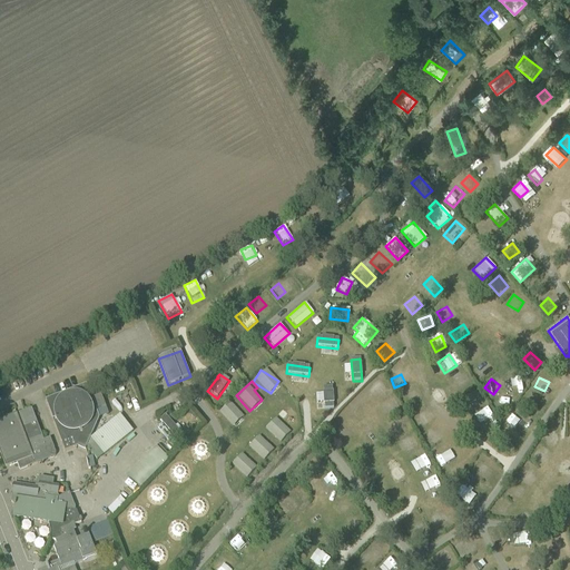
[(376,399),(391,390),(384,381),(371,389),(376,399)]
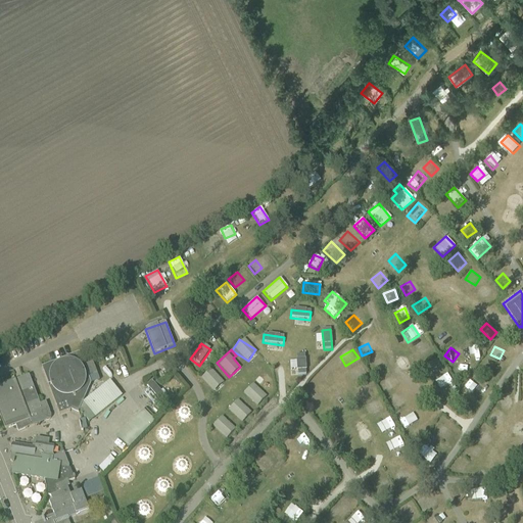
[(79,412),(82,406),(91,384),(86,370),(80,353),(41,369),(59,416),(70,411),(70,410),(79,413),(79,412)]
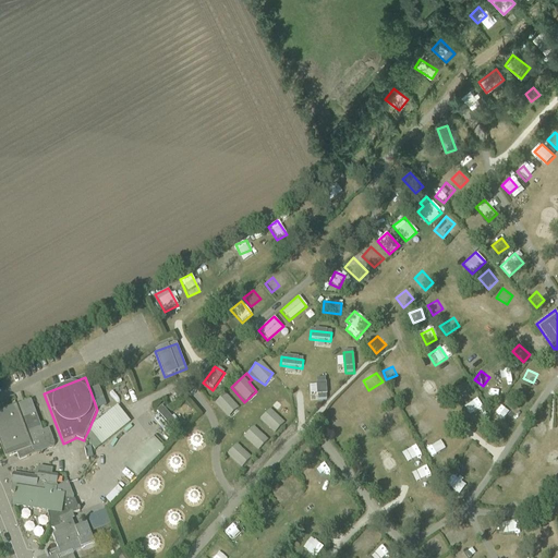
[(325,378),(316,379),(317,401),(326,400),(325,378)]
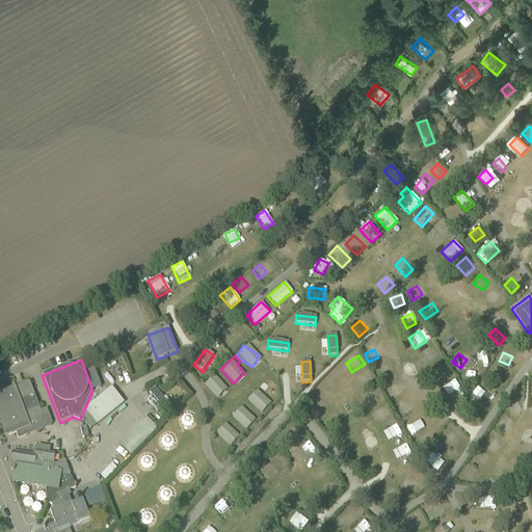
[(469,362),(459,376),(473,386),(482,371),(469,362)]
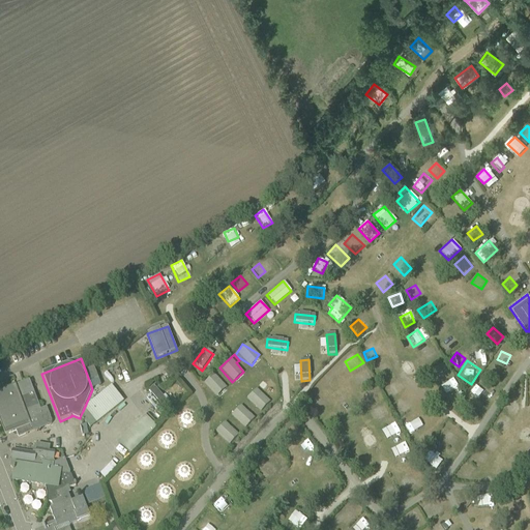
[(374,369),(377,377),(387,374),(384,365),(374,369)]
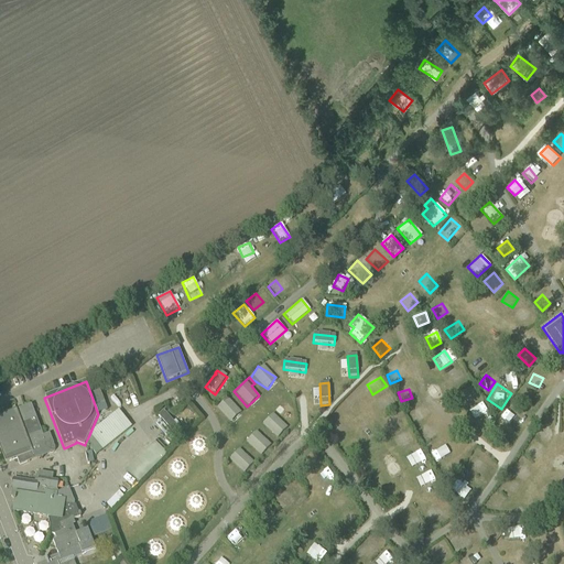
[(468,389),(459,393),(465,404),(474,399),(468,389)]
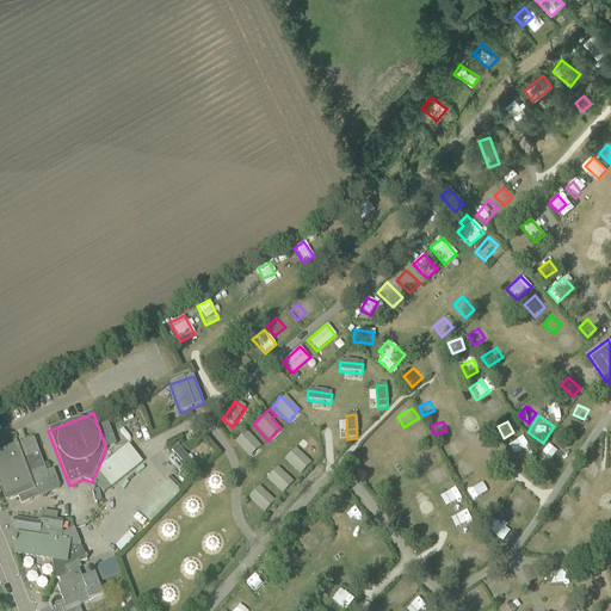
[(568,437),(575,430),(567,423),(561,429),(568,437)]
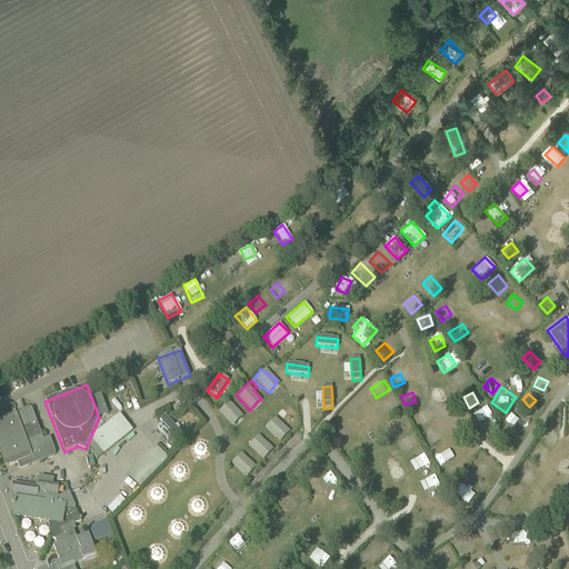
[(381,411),(396,406),(392,397),(378,402),(381,411)]
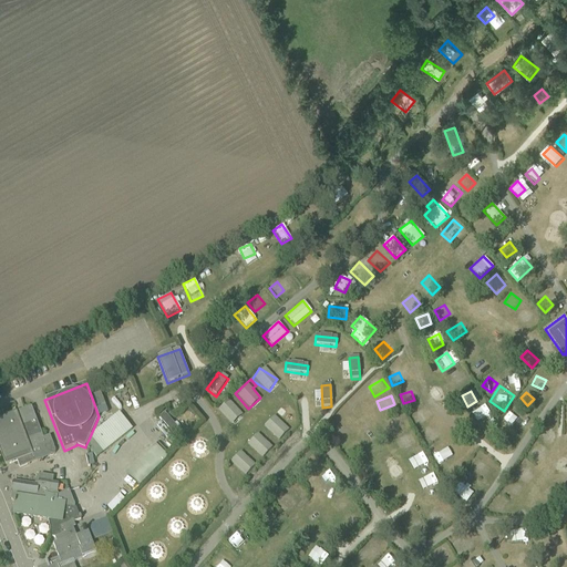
[(216,410),(230,424),(241,414),(227,400),(216,410)]
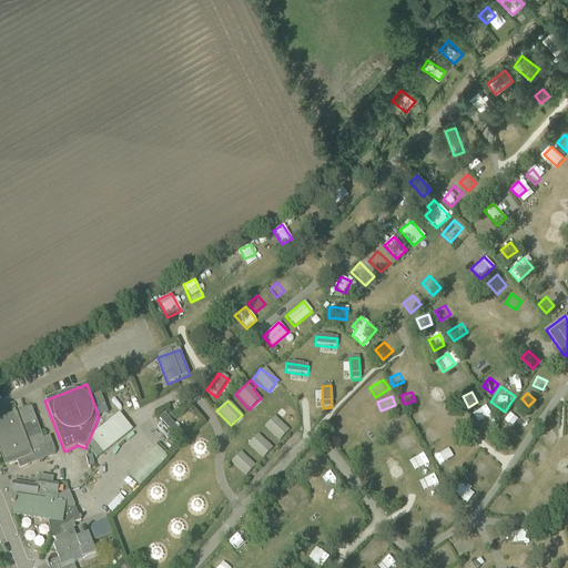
[(416,427),(432,418),(425,407),(409,416),(416,427)]
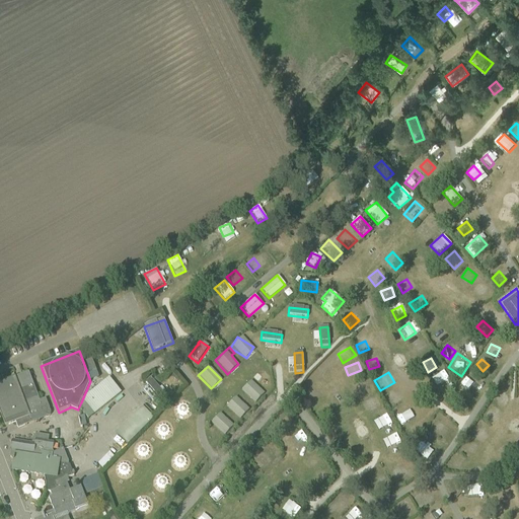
[(0,383),(0,414),(5,427),(15,423),(17,429),(49,418),(50,417),(51,416),(51,415),(51,413),(50,412),(46,399),(40,401),(28,373),(0,383)]
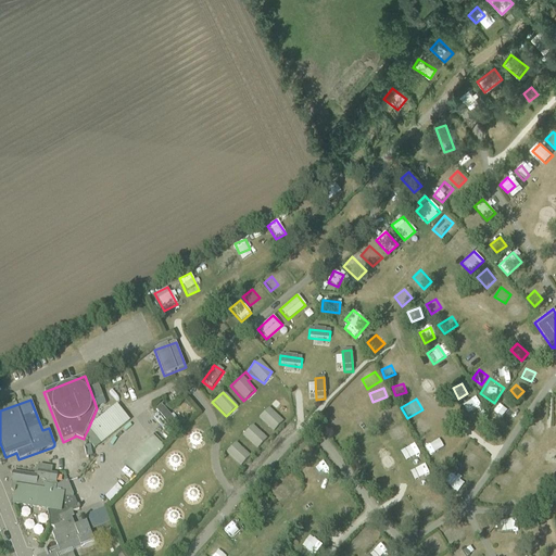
[(463,407),(470,415),(478,407),(470,400),(463,407)]
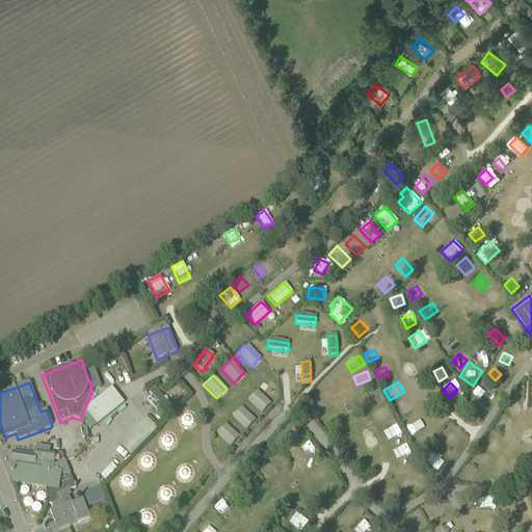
[(149,393),(167,414),(173,409),(154,388),(149,393)]
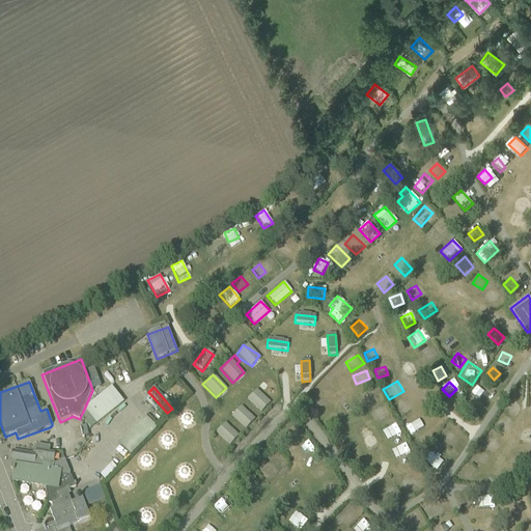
[(471,395),(479,399),(483,391),(475,387),(471,395)]
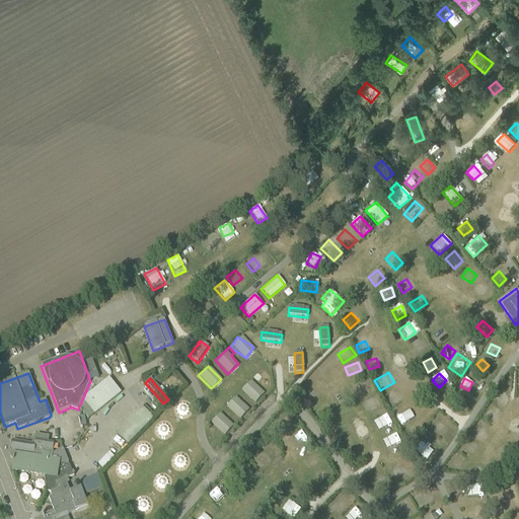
[(356,393),(369,387),(366,379),(353,385),(356,393)]
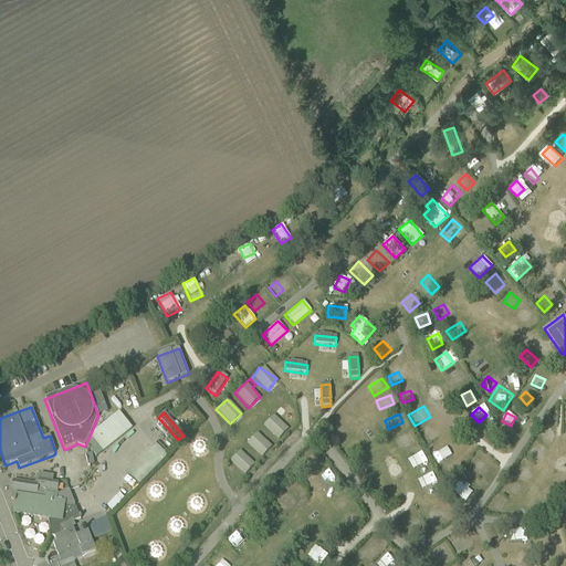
[(261,426),(276,440),(286,429),(271,415),(261,426)]
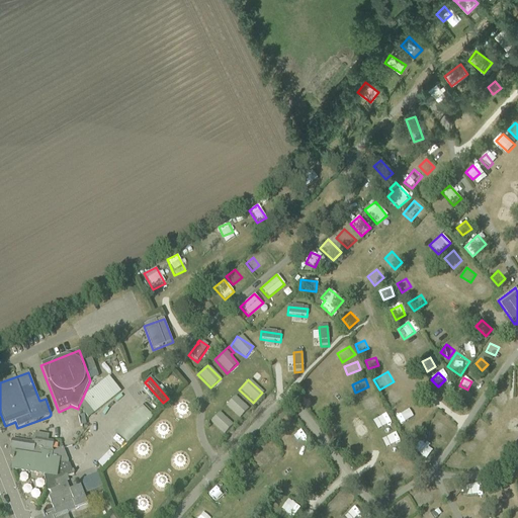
[(95,414),(118,394),(107,380),(83,400),(95,414)]
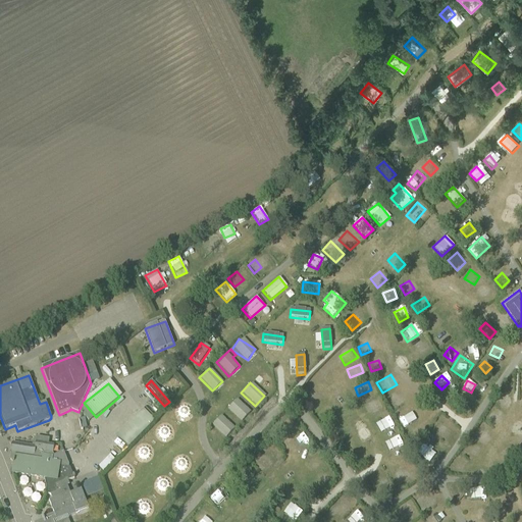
[(311,406),(322,396),(315,388),(304,399),(311,406)]
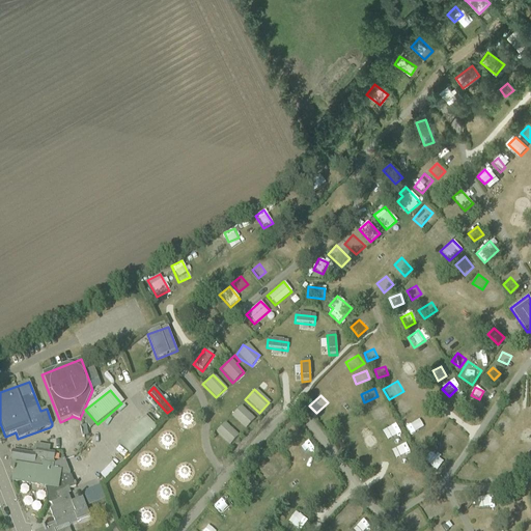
[(398,416),(413,410),(409,400),(394,407),(398,416)]
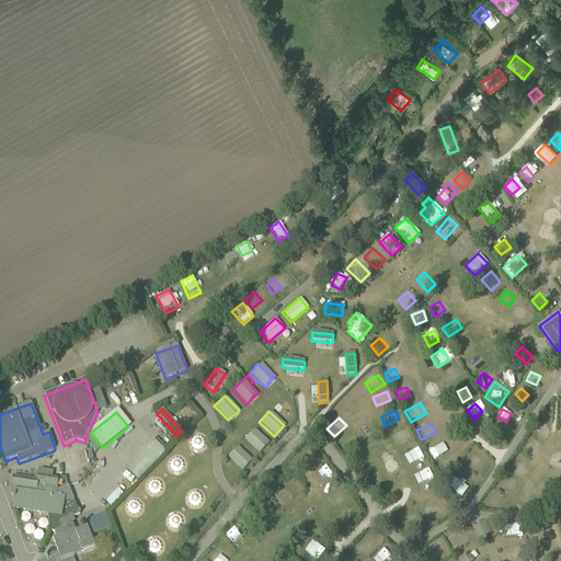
[(536,424),(531,433),(547,439),(551,431),(536,424)]
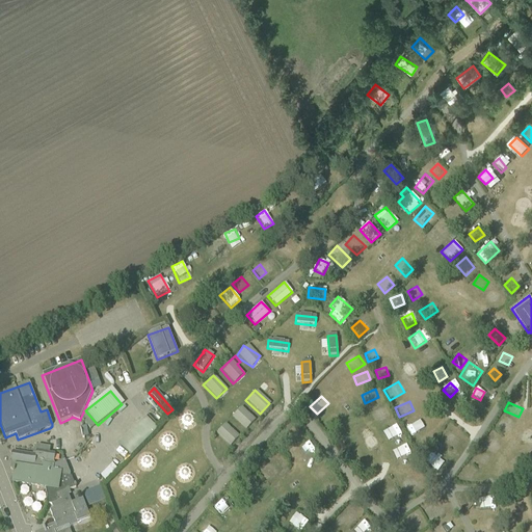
[(373,411),(380,423),(390,417),(382,405),(373,411)]
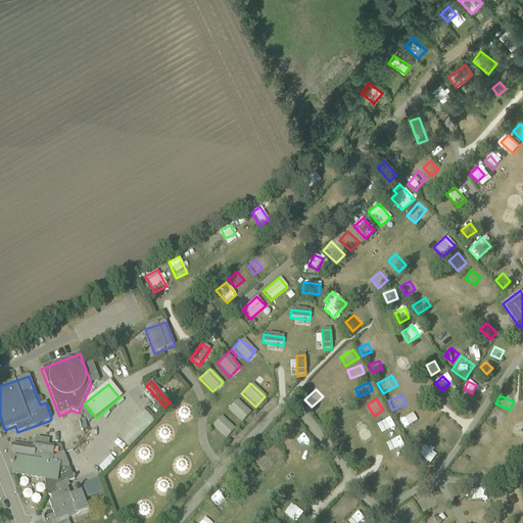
[(226,409),(240,423),(249,413),(235,399),(226,409)]
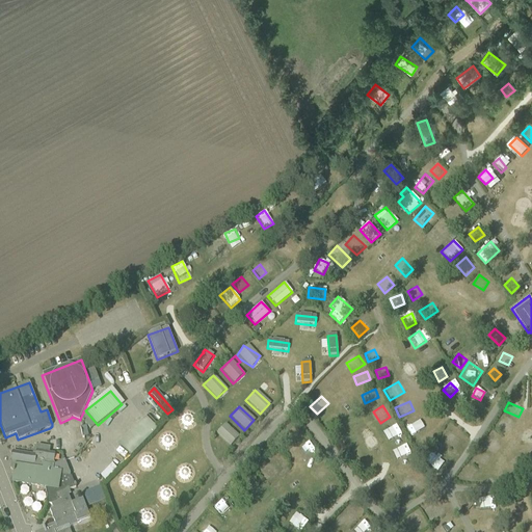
[(185,409),(179,416),(186,424),(192,417),(185,409)]
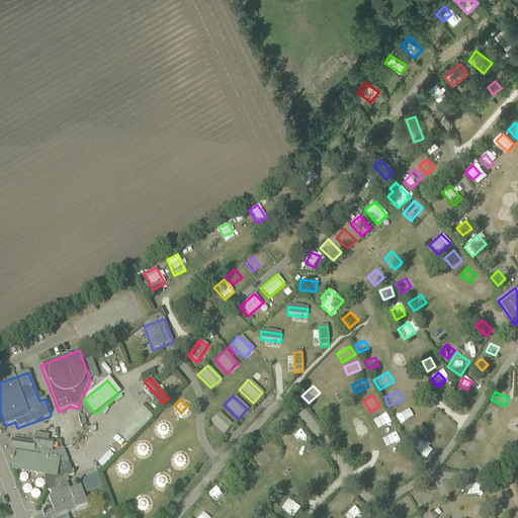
[(321,417),(330,410),(324,403),(316,410),(321,417)]
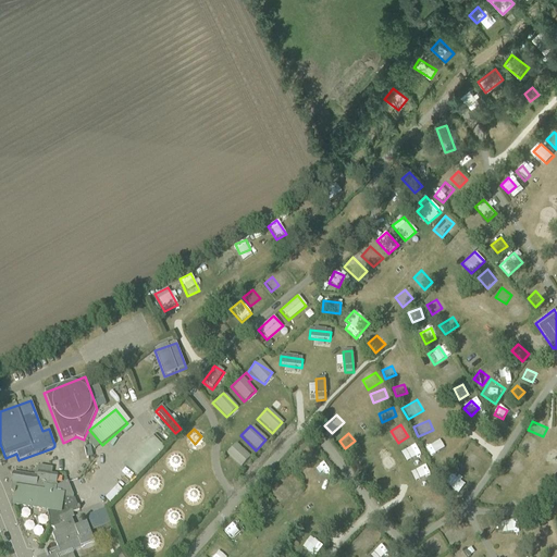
[(437,436),(425,445),(431,455),(444,446),(437,436)]
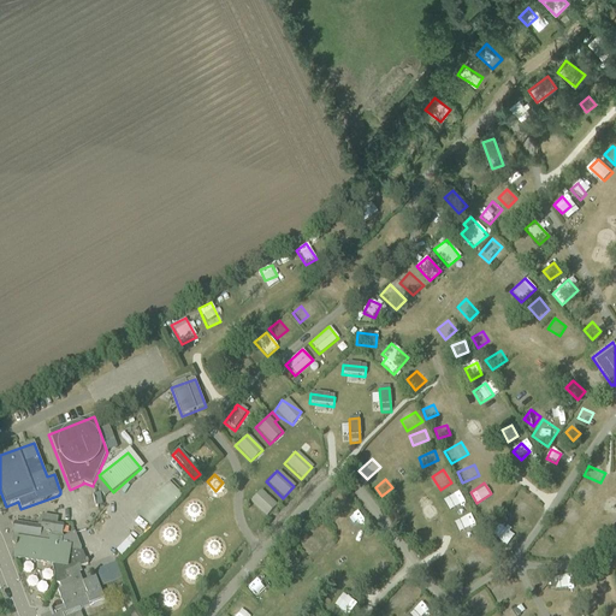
[(164,496),(157,503),(167,515),(183,498),(169,484),(160,492),(164,496)]
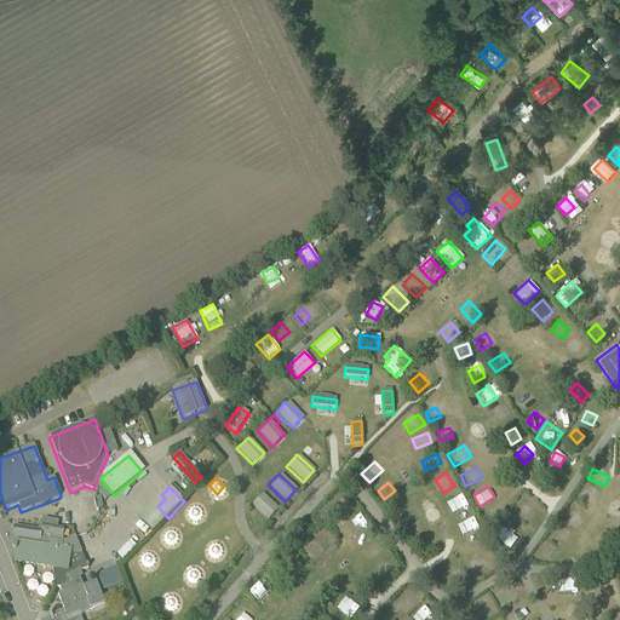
[(250,505),(267,521),(276,509),(259,494),(250,505)]
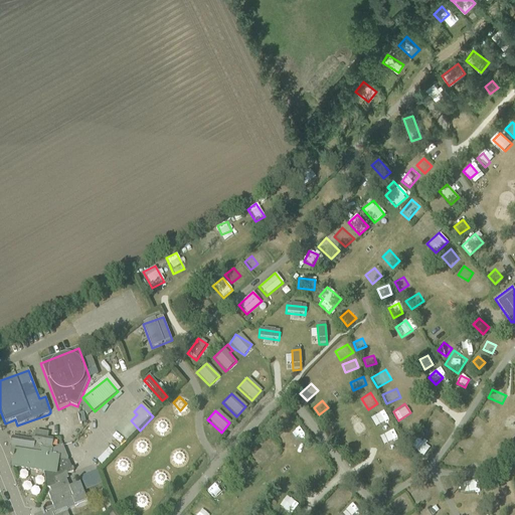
[(160,423),(168,419),(165,411),(156,415),(160,423)]
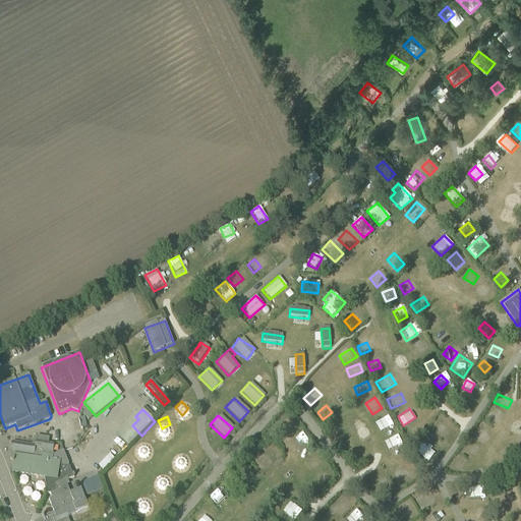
[(384,433),(393,430),(389,421),(381,424),(384,433)]
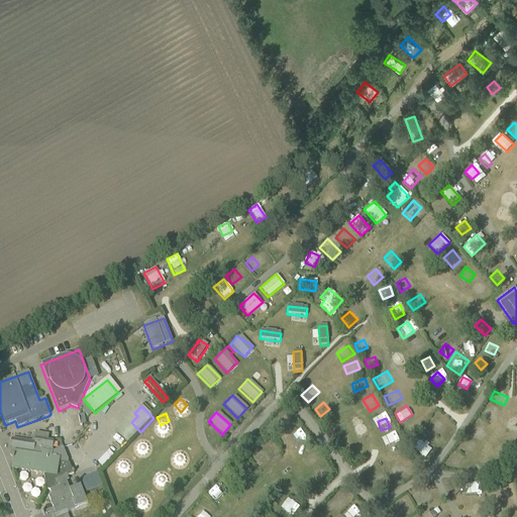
[(412,435),(421,423),(414,418),(405,430),(412,435)]
